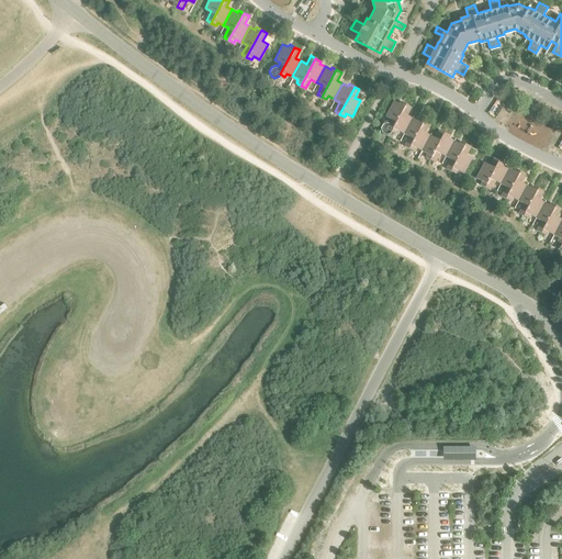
[(383,122),(381,125),(382,130),(386,132),(391,131),(391,130),(406,102),(401,99),(400,101),(394,99),(385,114),(392,118),(390,122),(388,121),(383,122)]
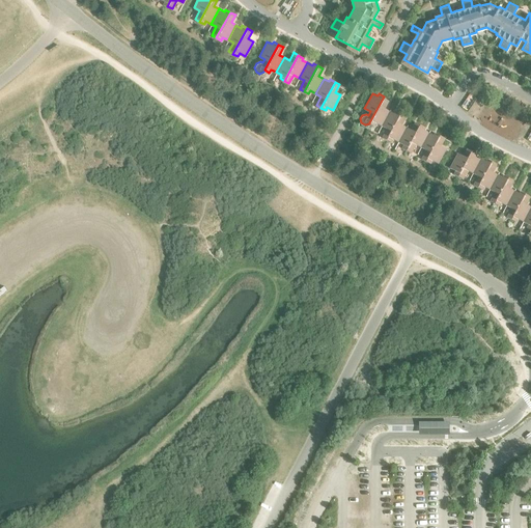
[(376,121),(382,123),(389,109),(385,107),(389,99),(384,96),(369,122),(374,124),(376,121)]
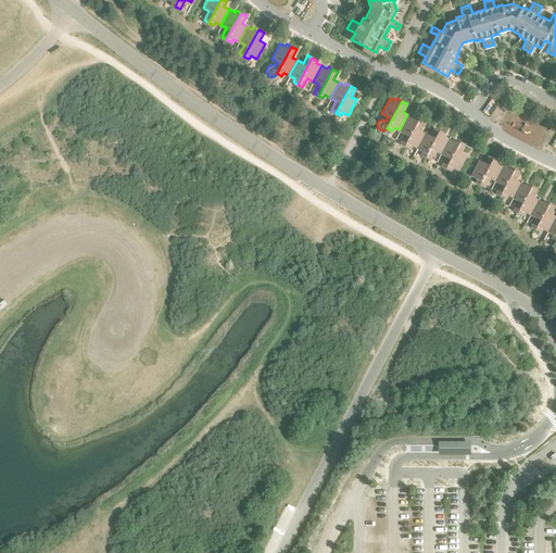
[(400,142),(405,145),(419,117),(414,115),(413,117),(407,114),(400,129),(405,133),(400,142)]
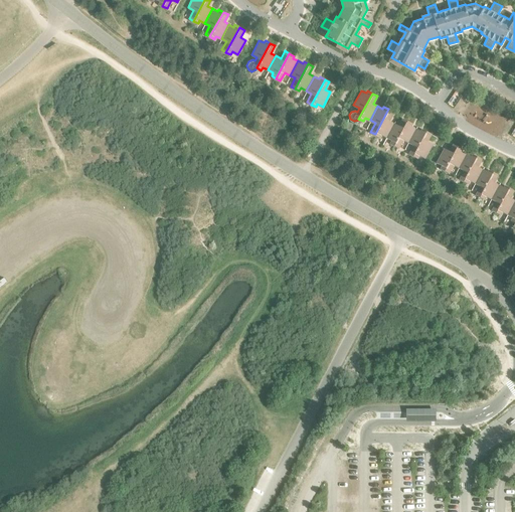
[(381,133),(386,136),(394,122),(389,119),(393,112),(388,109),(375,134),(379,137),(381,133)]
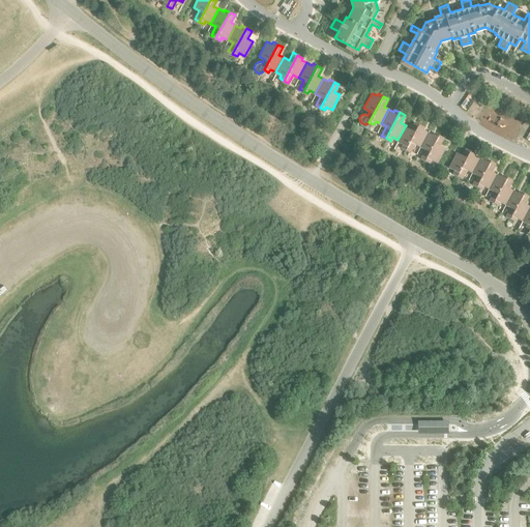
[(401,146),(406,148),(419,123),(414,120),(410,127),(406,125),(398,140),(403,143),(401,146)]
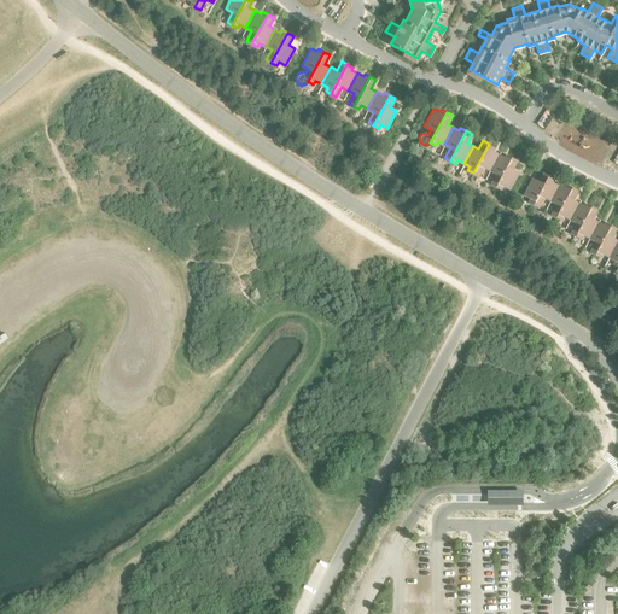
[(484,165),(490,169),(499,152),(494,148),(495,146),(489,144),(473,173),(478,176),(484,165)]
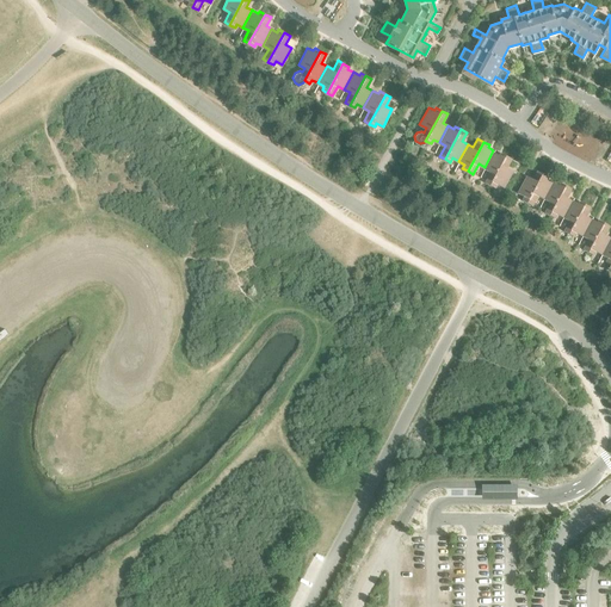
[(485,180),(491,184),(506,154),(500,150),(499,153),(493,150),(485,167),(491,171),(485,180)]
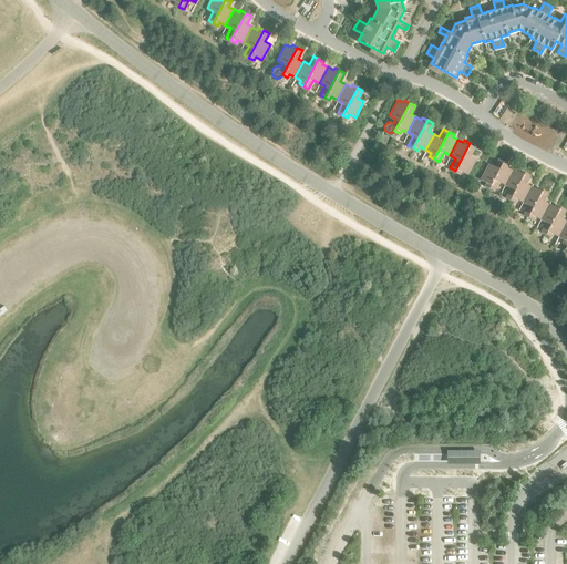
[(470,143),(455,171),(460,173),(462,170),(467,173),(476,157),(471,154),(475,145),(470,143)]
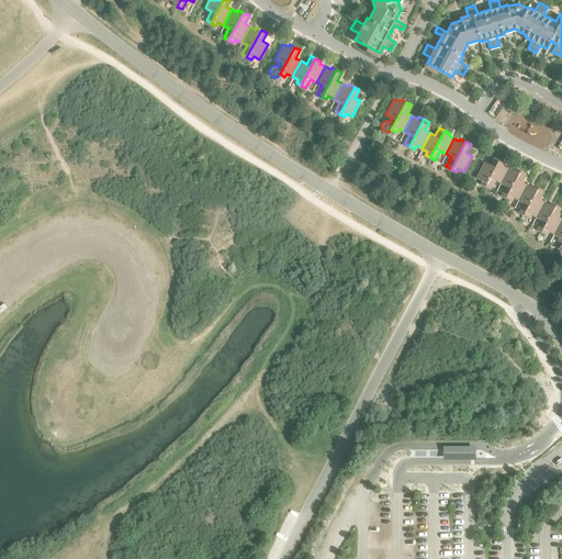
[(480,182),(485,185),(499,158),(494,155),(490,163),(484,160),(476,176),(482,179),(480,182)]
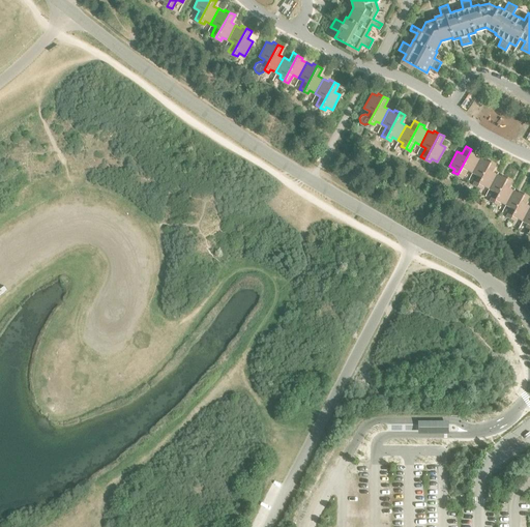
[(467,168),(472,171),(479,156),(475,153),(476,151),(471,149),(458,174),(462,177),(467,168)]
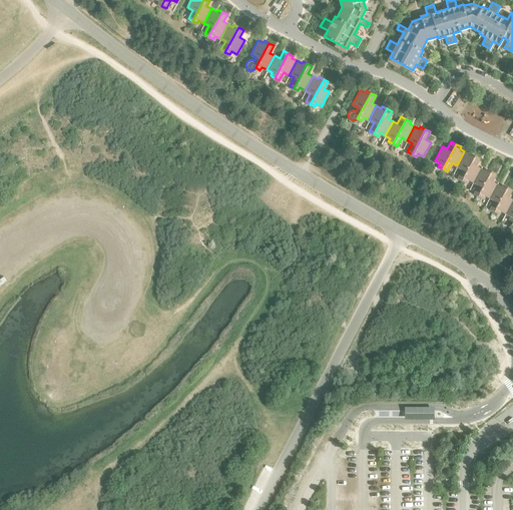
[(457,176),(462,179),(475,154),(470,151),(469,153),(464,151),(457,165),(462,168),(457,176)]
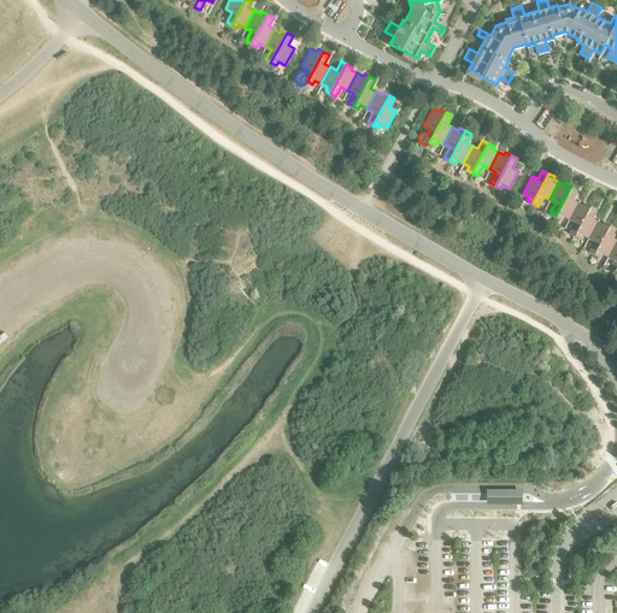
[(563,214),(569,218),(579,200),(573,198),(577,188),(571,186),(556,216),(560,218),(563,214)]
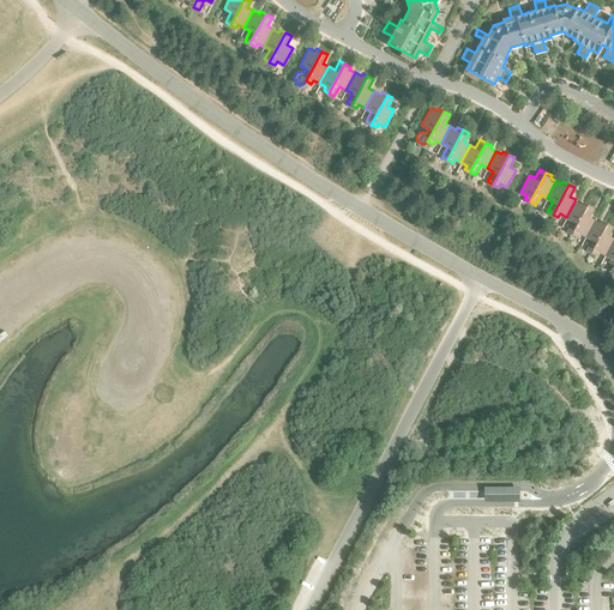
[(566,230),(572,233),(588,203),(582,200),(581,203),(576,199),(566,217),(572,219),(566,230)]
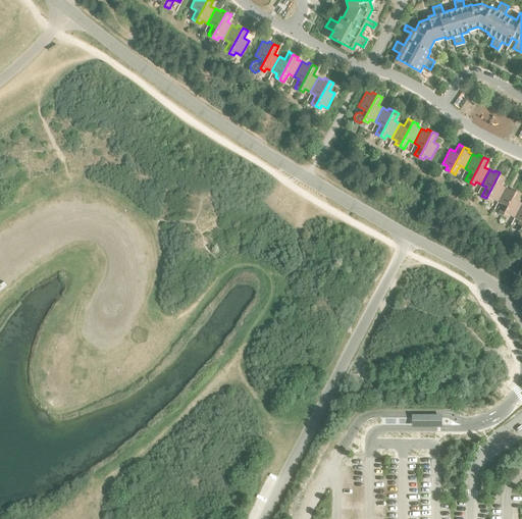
[(492,198),(498,200),(506,186),(501,183),(505,175),(500,172),(486,198),(490,201),(492,198)]
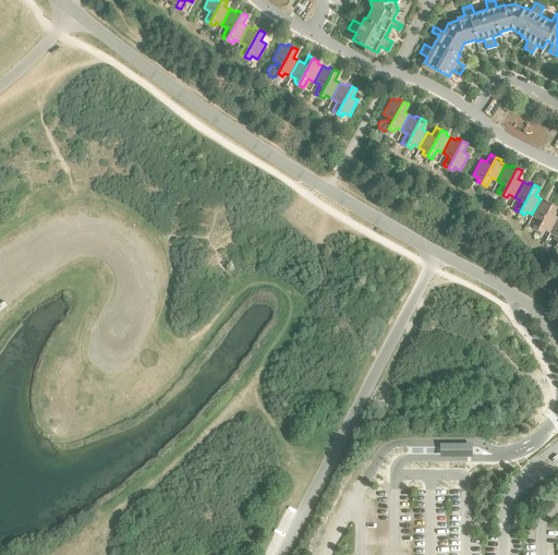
[(532,226),(537,229),(552,202),(547,198),(546,201),(541,198),(532,214),(537,217),(532,226)]
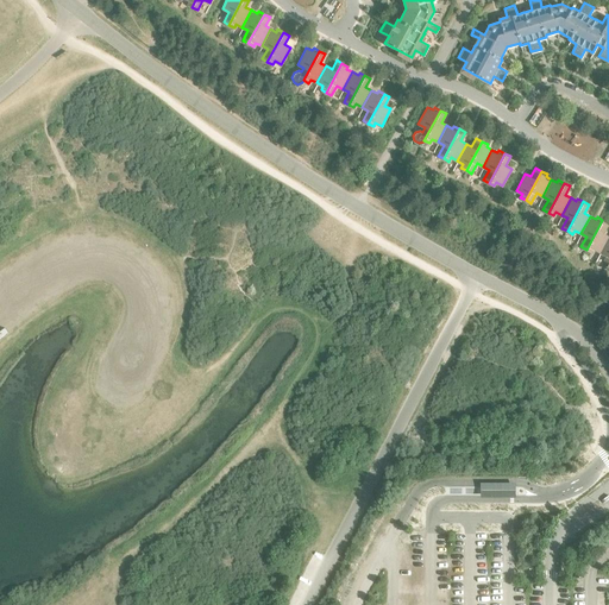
[(594,249),(600,252),(608,235),(603,232),(608,224),(602,220),(586,250),(591,252),(594,249)]
